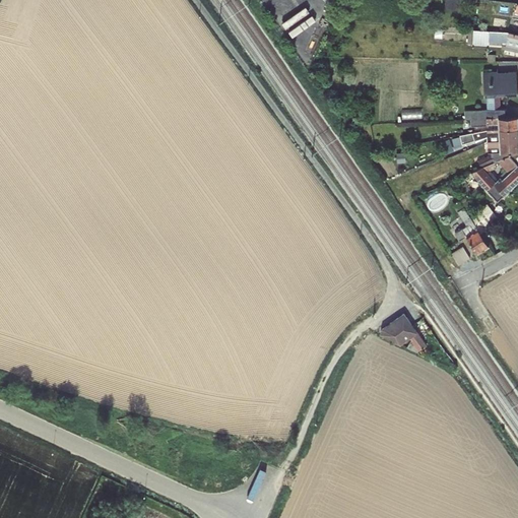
[(517,60),(517,35),(467,28),(466,46),(500,51),(501,60),(517,60)]
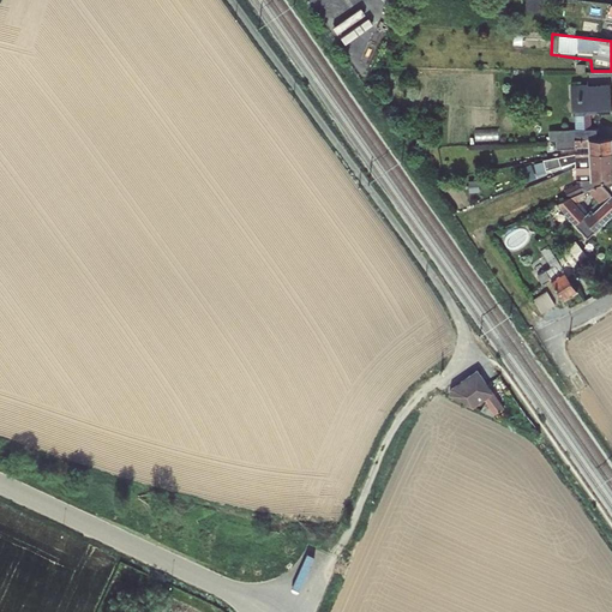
[(611,83),(569,84),(571,115),(610,114),(611,83)]
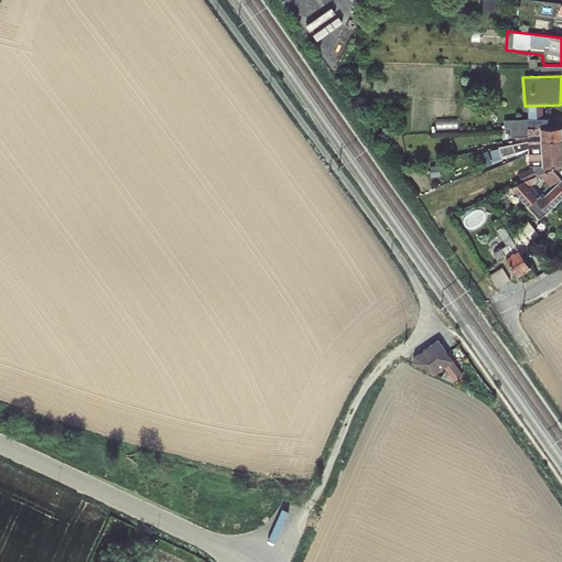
[(457,129),(457,119),(436,120),(436,130),(457,129)]
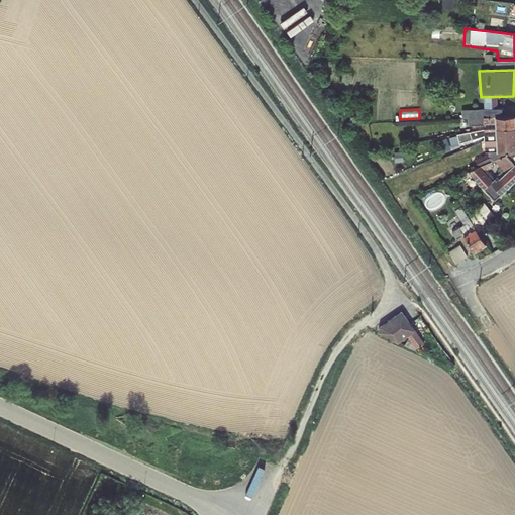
[(514,148),(514,115),(514,113),(494,114),(498,151),(514,148)]
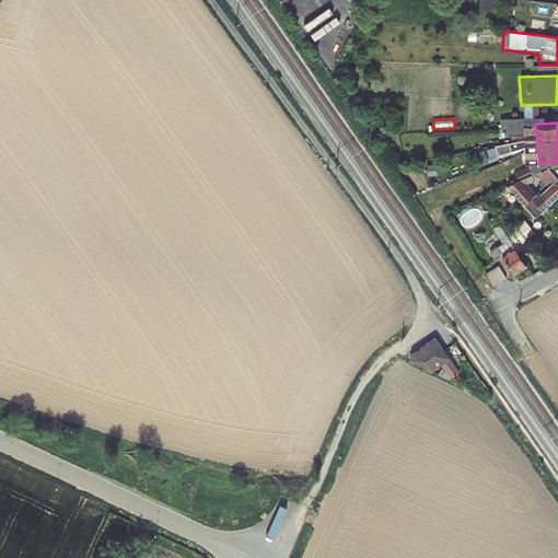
[(548,167),(506,188),(533,216),(557,193),(557,172),(556,174),(548,167)]
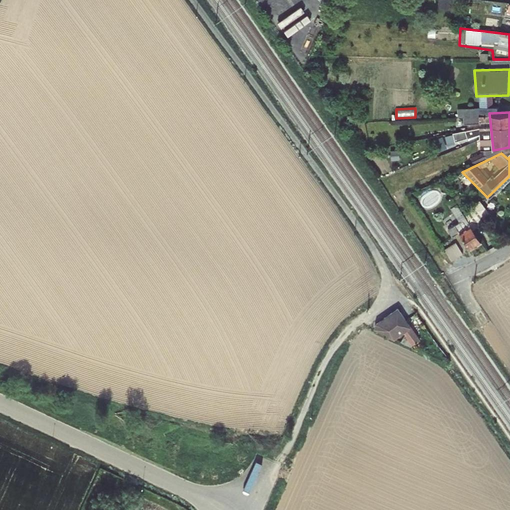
[(468,250),(481,244),(475,232),(455,204),(448,208),(453,216),(440,224),(449,236),(458,232),(468,250)]
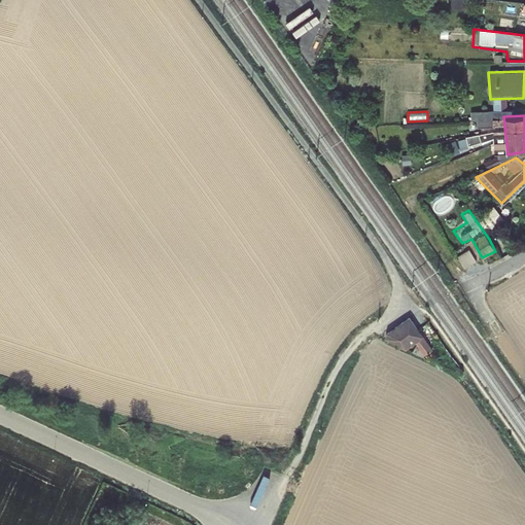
[(464,269),(476,263),(468,250),(457,256),(464,269)]
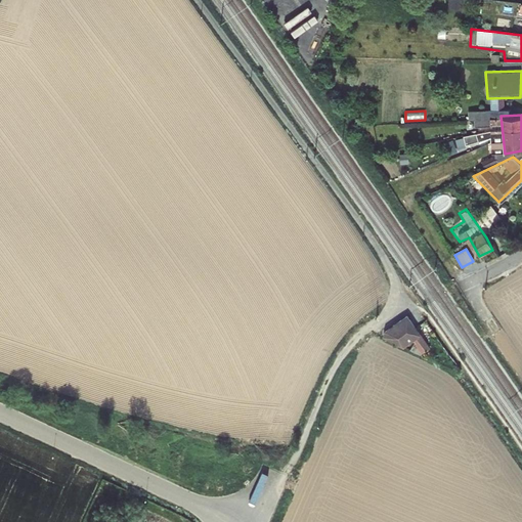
[(406,316),(380,334),(421,356),(429,350),(406,316)]
